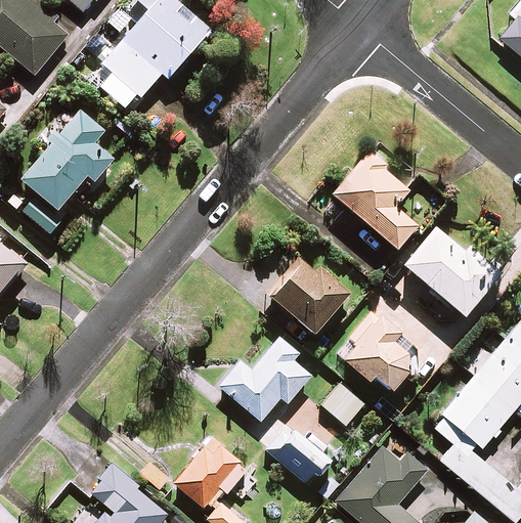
[(0,0),(0,45),(35,75),(69,34),(53,20),(57,16),(36,0),(0,0)]
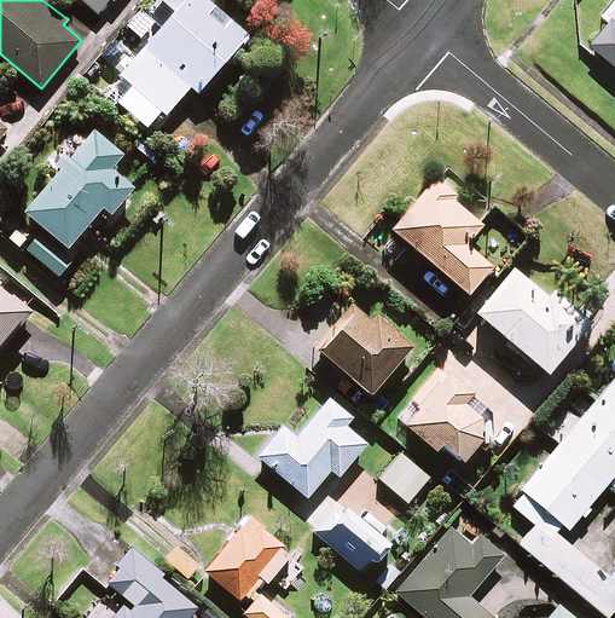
[(82,0),(103,16),(115,0),(82,0)]
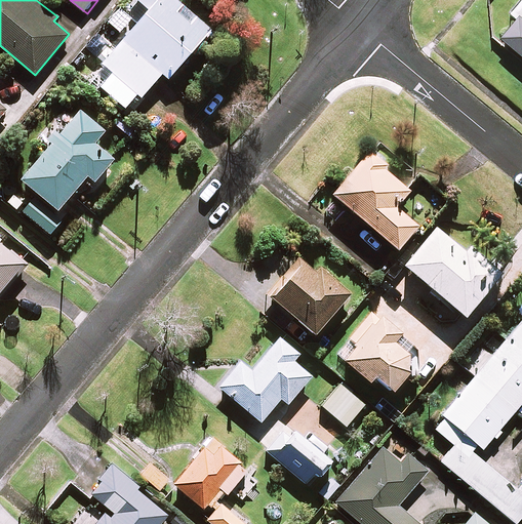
[(211,29),(177,0),(134,0),(147,11),(103,63),(143,96),(163,73),(168,78),(211,29)]
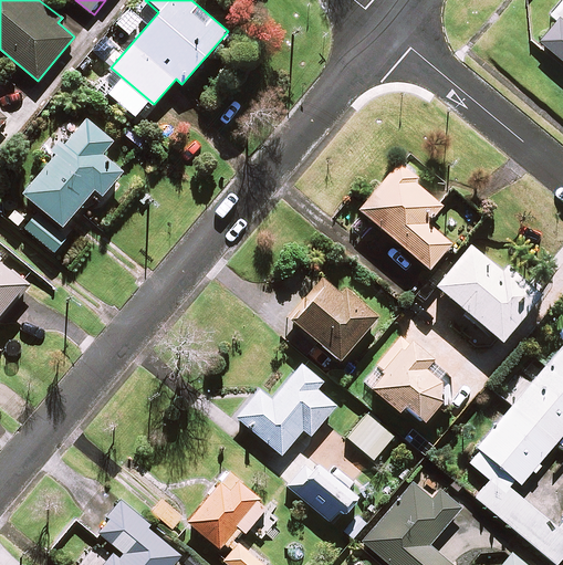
[(561,0),(552,11),(560,17),(541,41),(562,59),(562,0),(561,0)]
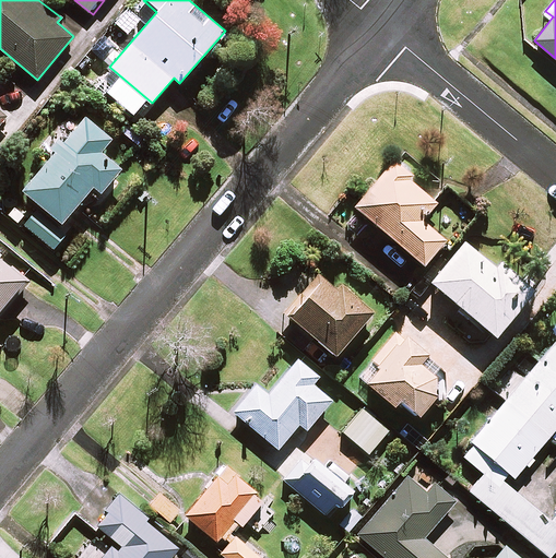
[(0,151),(2,149),(0,145),(0,125),(12,110),(0,99),(0,151)]
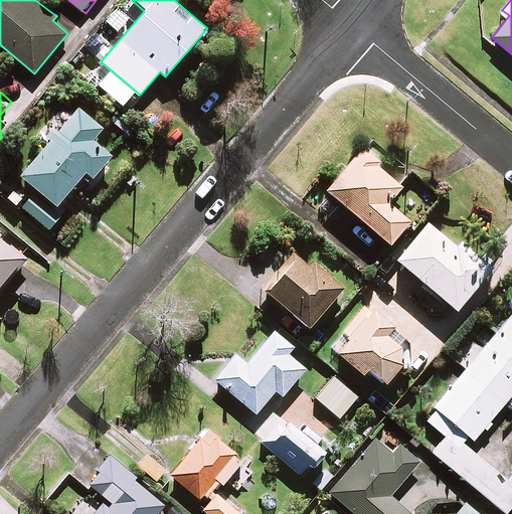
[(112,156),(69,119),(20,175),(55,206),(86,173),(92,178),(112,156)]
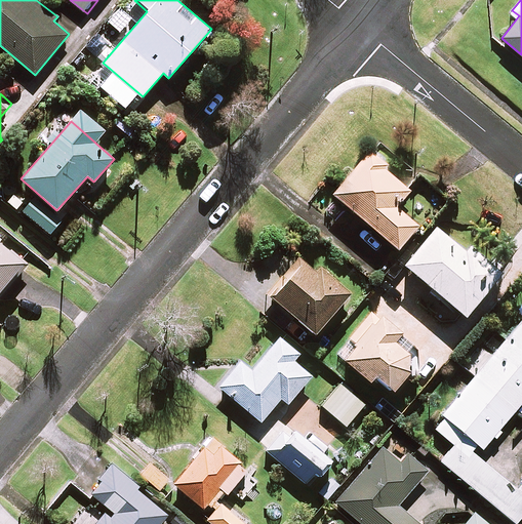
[(410,190),(368,154),(333,194),(397,249),(417,225),(396,206),(410,190)]
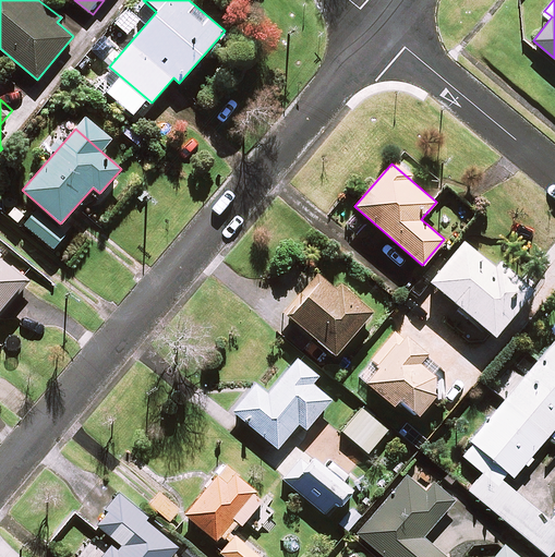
[(494,266),(463,241),(429,281),(493,336),(532,289),(499,261),(494,266)]
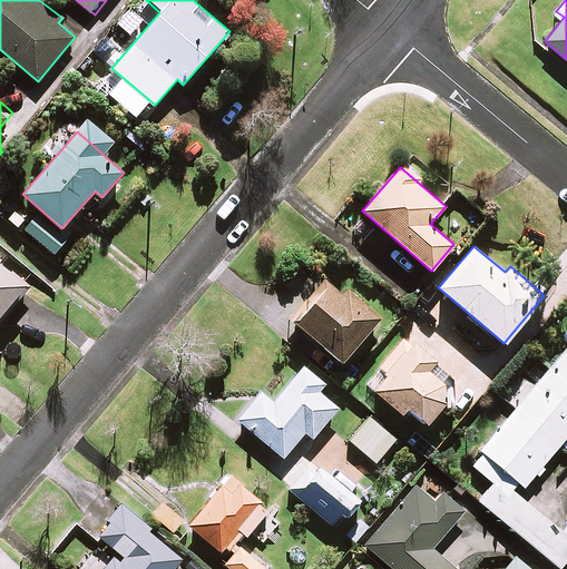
[(0,314),(25,285),(0,265),(0,254),(0,255),(0,254),(0,314)]
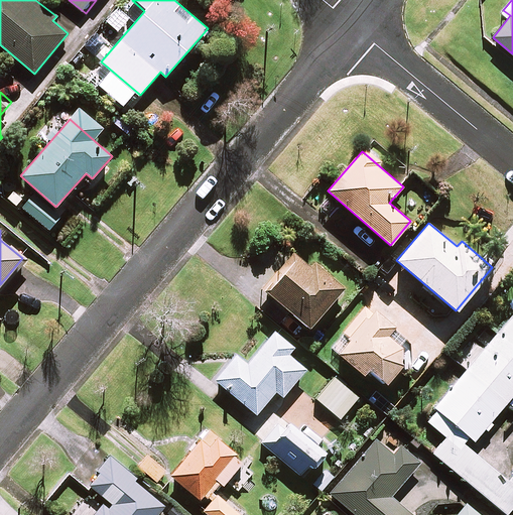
[(308,267),(294,254),(263,289),(307,329),(344,286),(313,261),(308,267)]
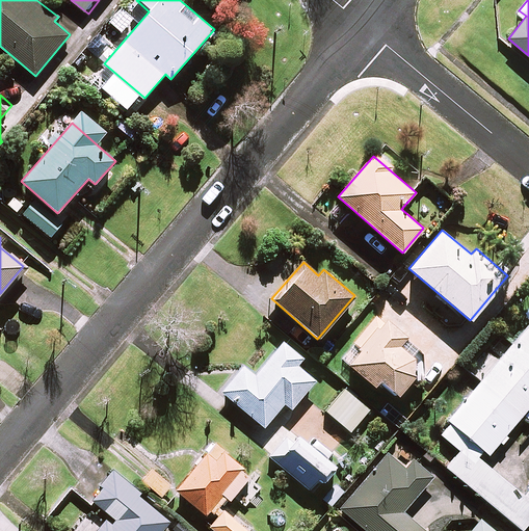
[(396,396),(424,365),(400,344),(404,340),(379,316),(358,340),(362,344),(346,362),(372,386),(378,379),(396,396)]
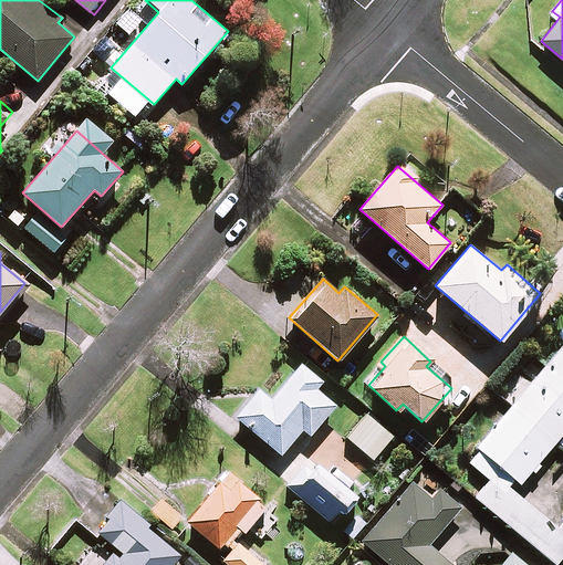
[(562,347),(468,460),(491,480),(477,497),(558,564),(562,557),(562,532),(514,492),(562,435),(562,347)]
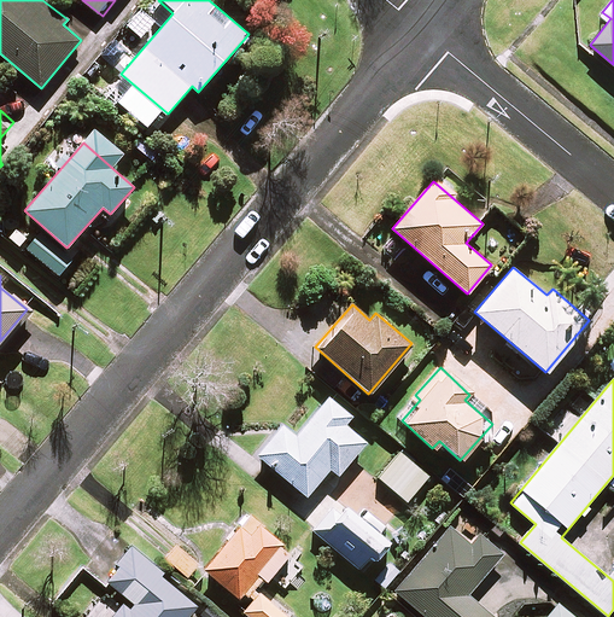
[(351,415),(329,397),(297,436),(284,424),(258,454),(308,495),(331,469),(339,475),(367,442),(345,424),(351,415)]
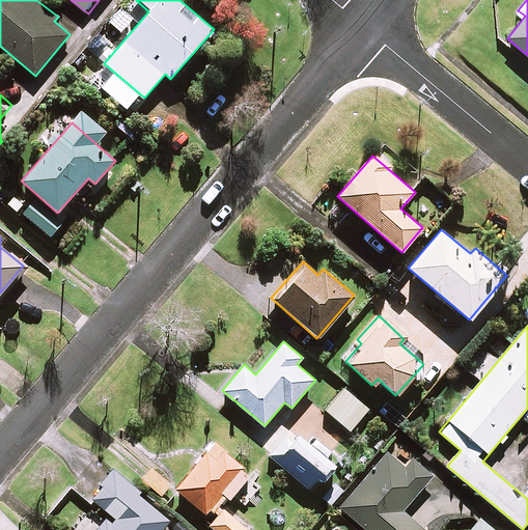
[(370,408),(346,388),(328,410),(351,430),(370,408)]
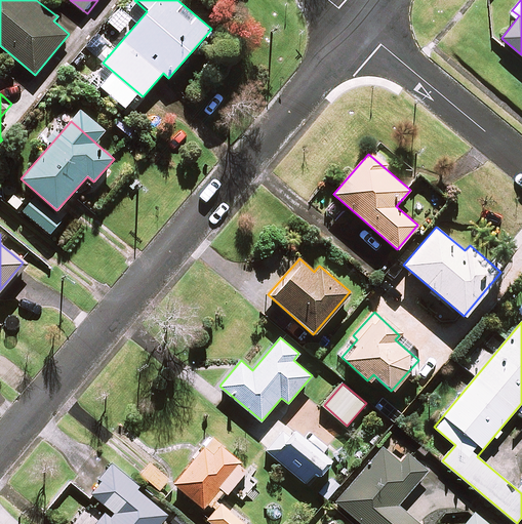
[(271,452),(307,483),(314,475),(318,479),(331,462),(291,429),(280,442),(271,452)]
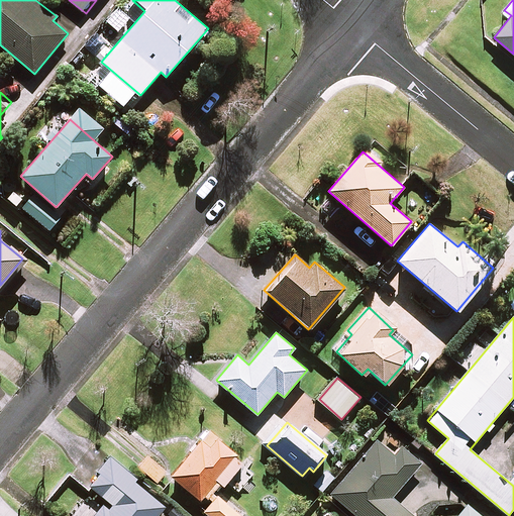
[(173,479),(206,506),(203,511),(209,515),(242,515),(216,494),(221,487),(225,490),(245,463),(209,433),(173,479)]
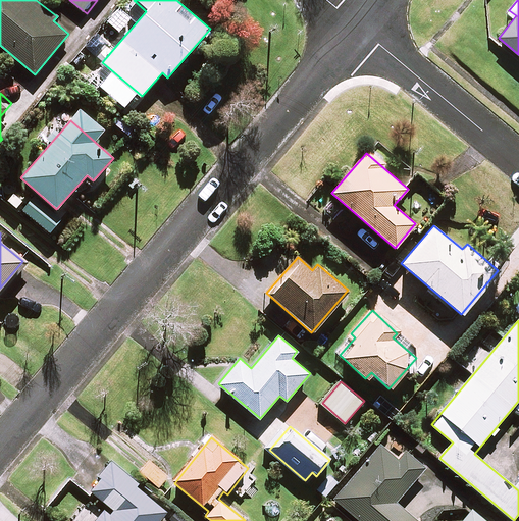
[(398,460),(381,446),(335,499),(361,520),(418,520),(396,502),(425,468),(406,451),(398,460)]
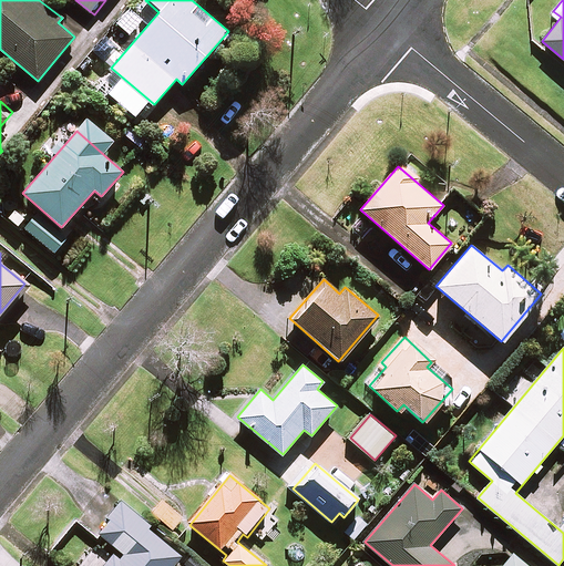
[(165,500),(153,514),(175,532),(186,518),(165,500)]
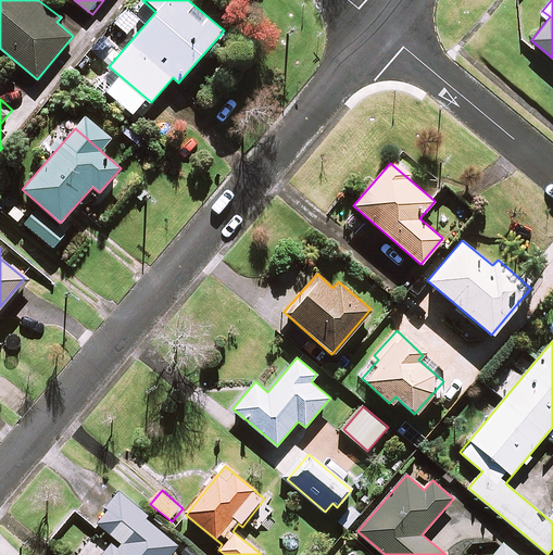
[(172,554),(181,544),(122,494),(96,525),(116,542),(104,554),(172,554)]
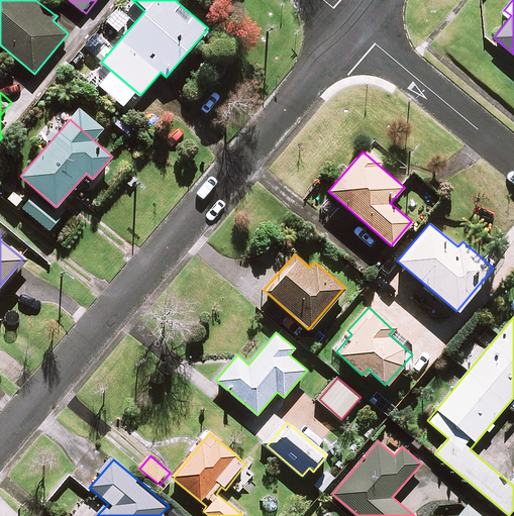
[(338,478),(326,468),(312,484),(325,494),(338,478)]
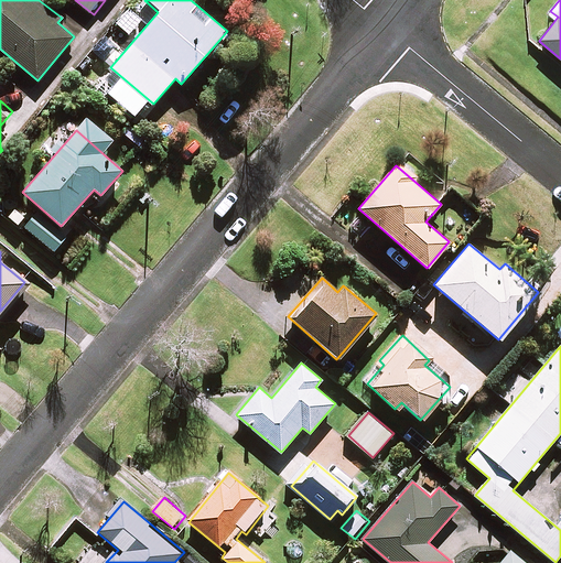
[(524,562),(510,552),(500,562),(524,562)]
